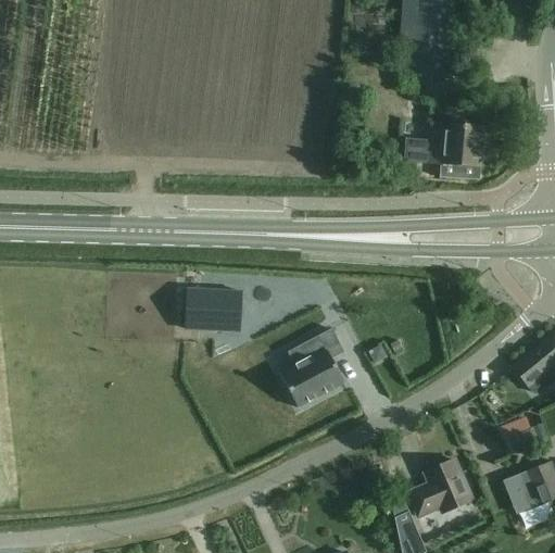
[(403,0),(398,70),(418,72),(451,75),(456,0),(403,0)]
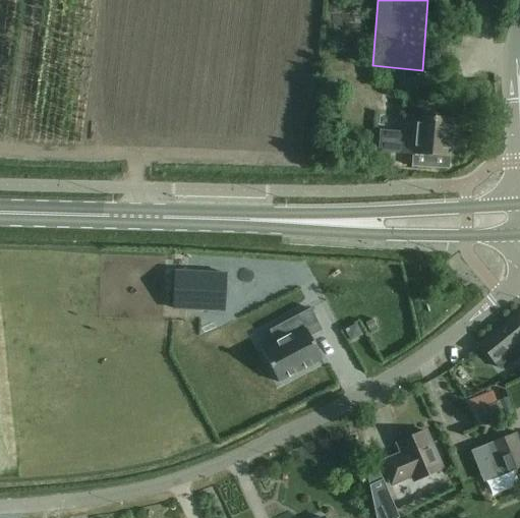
[(453,118),(415,115),(402,114),(401,129),(380,128),(378,149),(414,153),(413,165),(449,168),(453,118)]
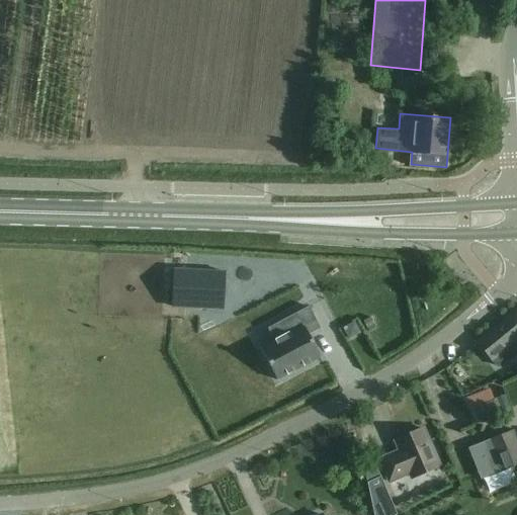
[(173,267),(171,305),(172,305),(172,298),(199,299),(199,307),(224,308),(226,270),(173,267)]
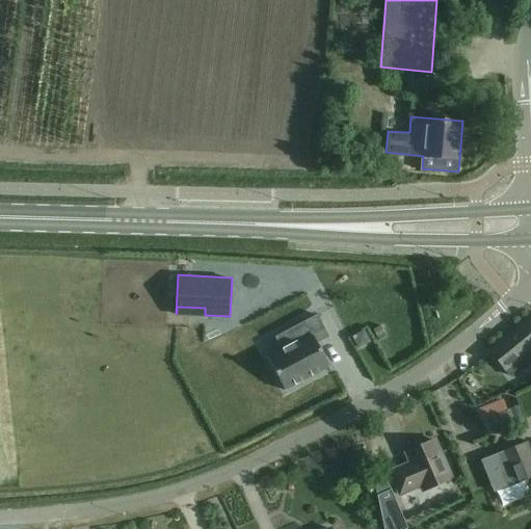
[(282,348),(267,356),(285,389),(328,365),(329,365),(318,341),(328,336),(317,313),(303,320),(310,334),(282,348)]
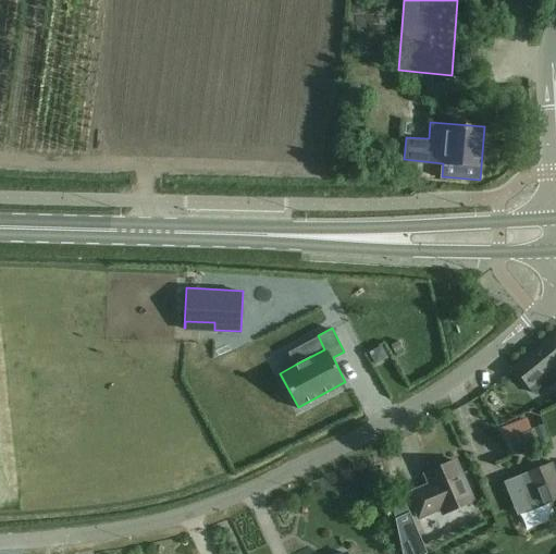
[(555,331),(513,367),(533,392),(555,372),(555,331)]
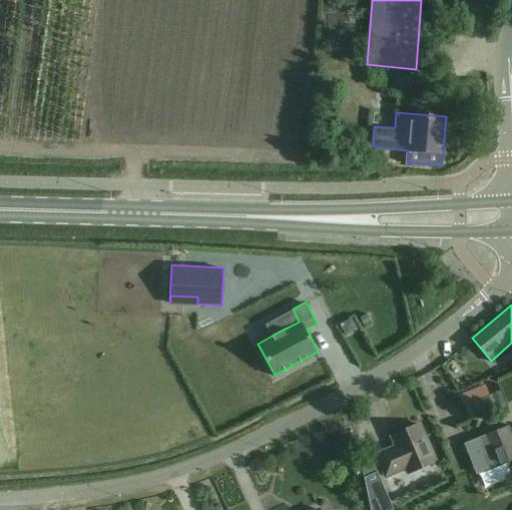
[(366,313),(359,317),(365,327),(372,323),(366,313)]
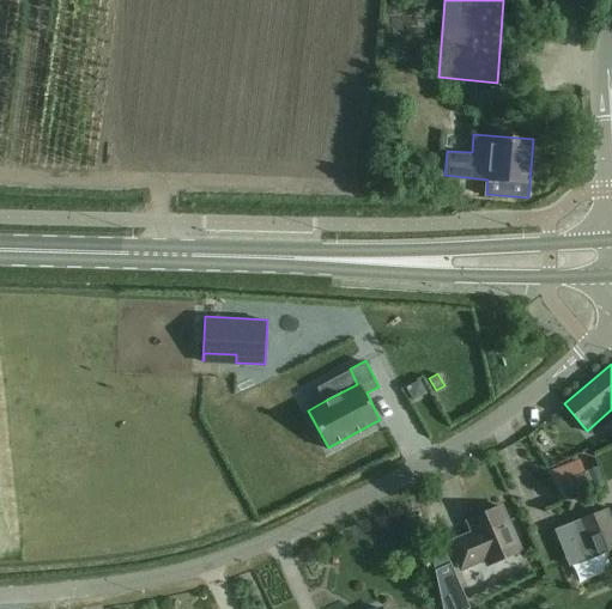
[(413,399),(425,391),(418,379),(406,387),(413,399)]
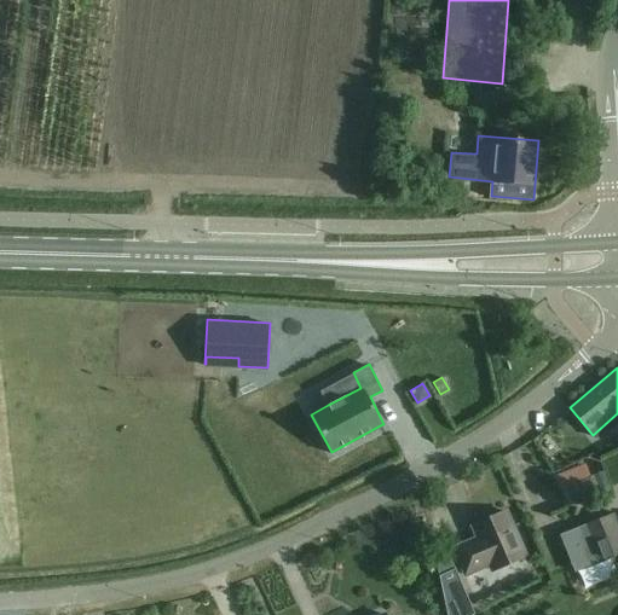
[(525,555),(515,532),(506,510),(472,524),(478,537),(454,546),(463,569),(465,573),(489,563),(491,569),(525,555)]
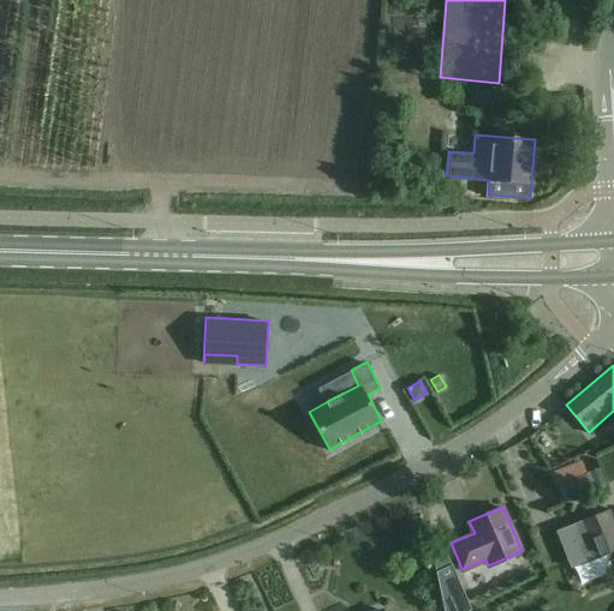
[(613,525),(608,510),(580,521),(580,523),(560,532),(572,564),(592,556),(594,558),(613,550),(613,525)]
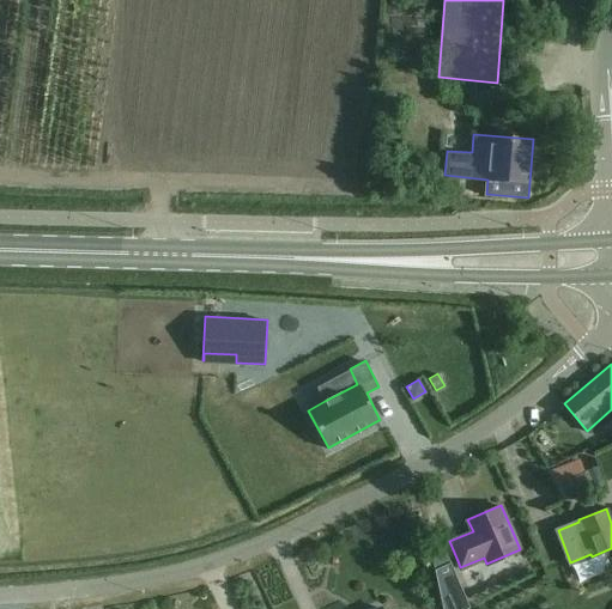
[(450,560),(435,567),(441,594),(461,585),(450,560)]
